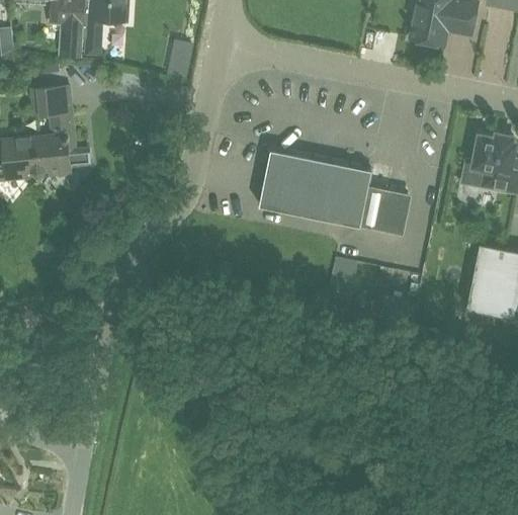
[(53,0),(52,24),(62,24),(60,58),(82,60),(84,26),(83,26),(84,0),(53,0)]
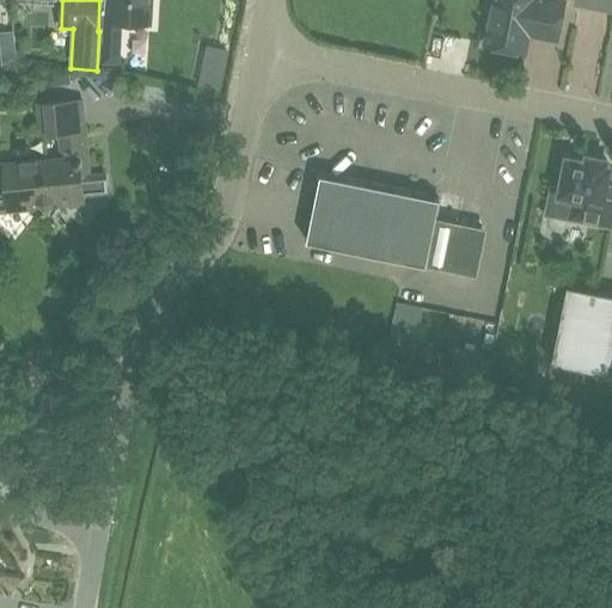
[(112,0),(111,25),(150,28),(151,0),(112,0)]
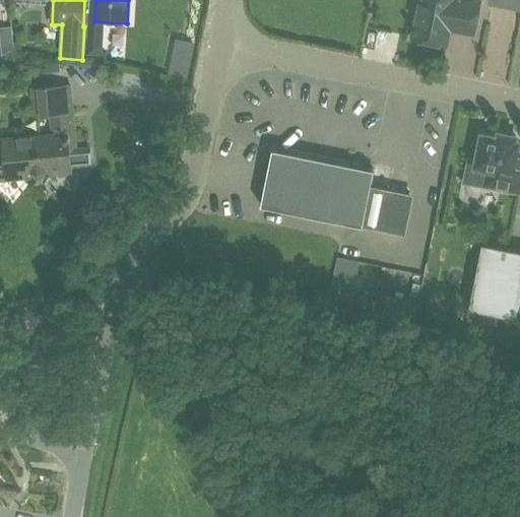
[(415,0),(413,10),(416,10),(411,39),(448,46),(450,31),(473,37),(480,1),(476,0),(415,0)]
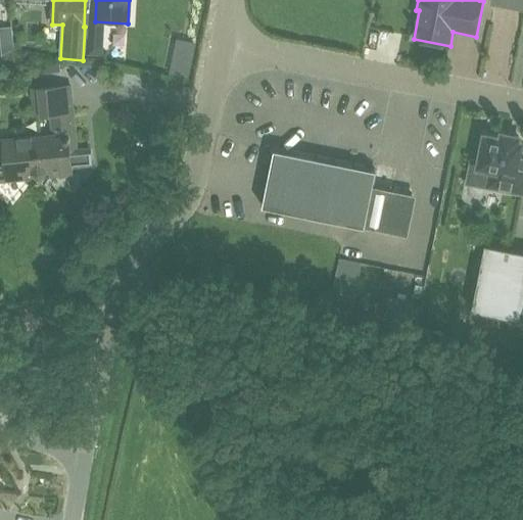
[(14,49),(11,29),(0,30),(0,42),(0,46),(2,57),(14,51),(14,49)]
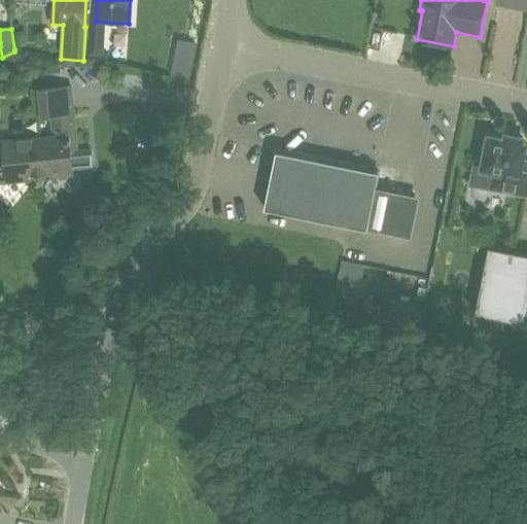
[(86,57),(105,58),(105,39),(86,38),(86,57)]
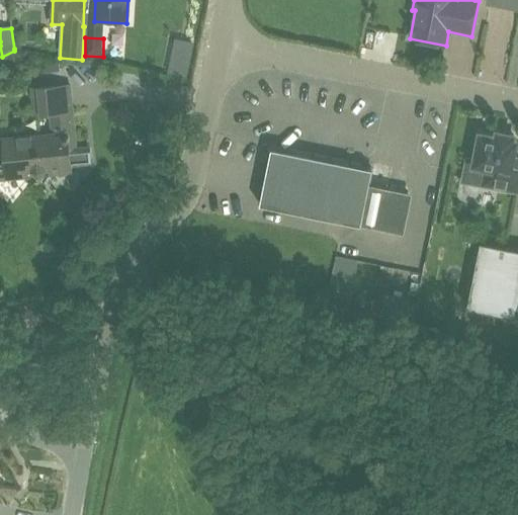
[(174,50),(192,54),(194,43),(177,38),(174,50)]
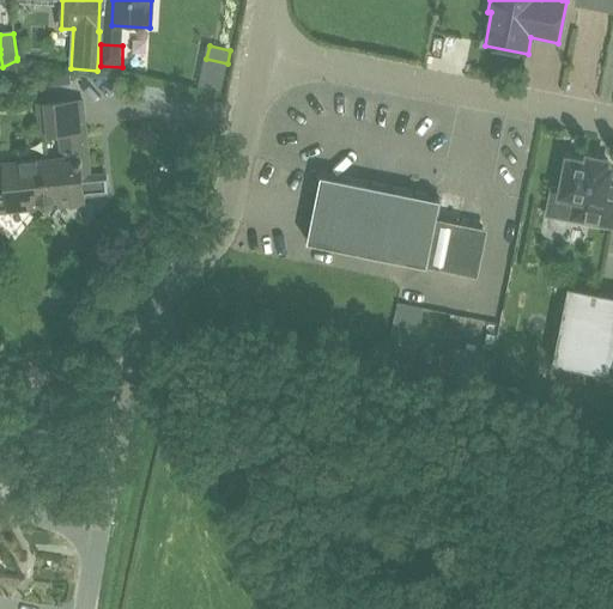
[(83,200),(108,198),(105,177),(90,178),(83,104),(37,108),(40,139),(60,138),(62,162),(36,164),(38,184),(43,183),(47,212),(54,203),(59,202),(60,208),(84,206),(83,200)]
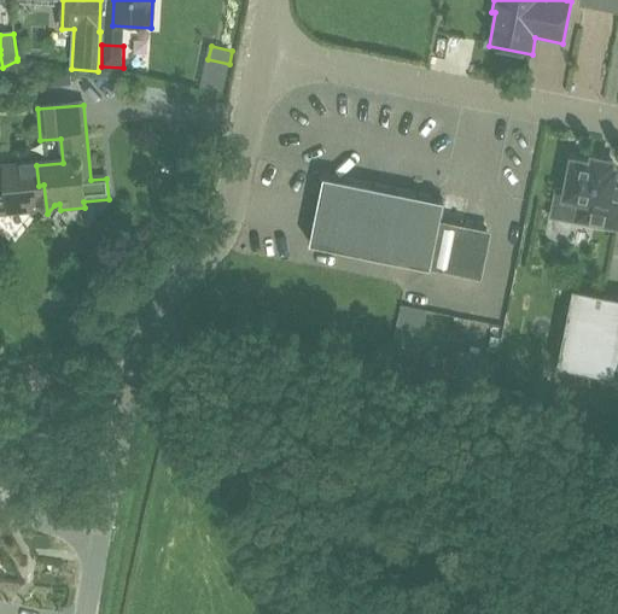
[(593,163),(592,168),(572,163),(564,202),(582,205),(578,220),(617,227),(617,220),(617,177),(614,177),(616,173),(611,171),(612,167),(593,163)]
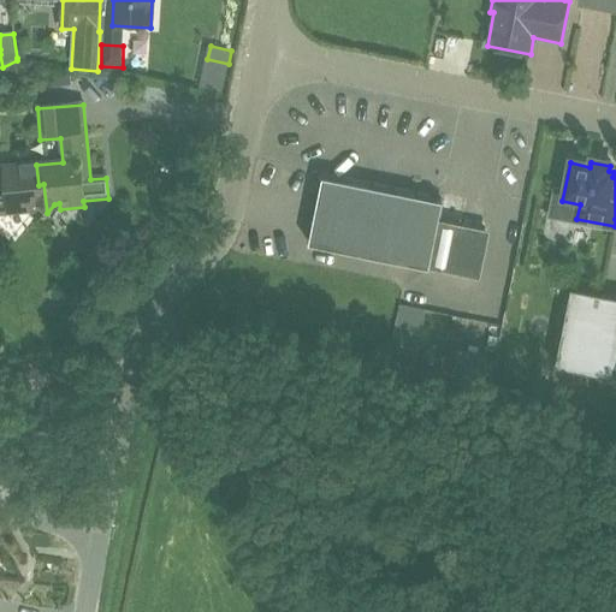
[(37,206),(47,213),(43,184),(39,185),(36,165),(4,168),(5,176),(0,176),(0,174),(0,203),(7,203),(9,214),(33,212),(33,207),(37,206)]
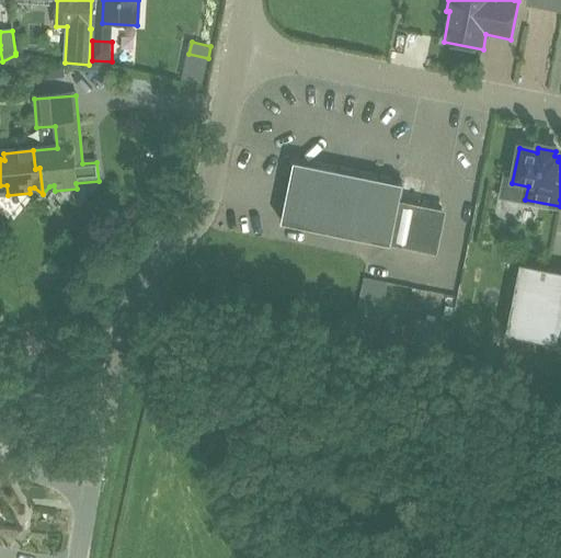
[(283,225),(390,247),(403,186),(295,163),(283,225)]
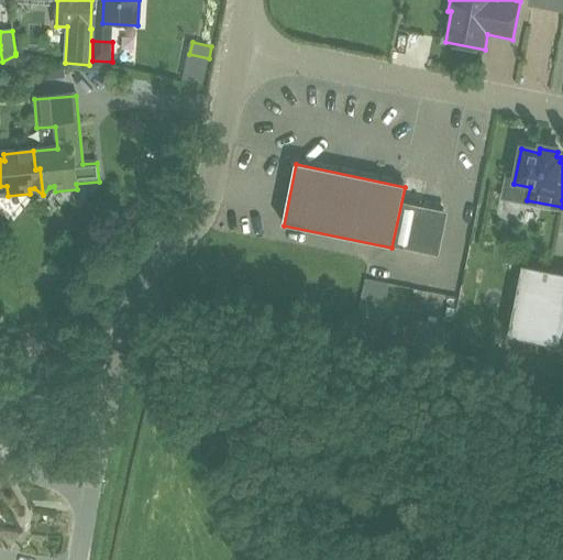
[(401,202),(392,248),(434,256),(443,211),(401,202)]
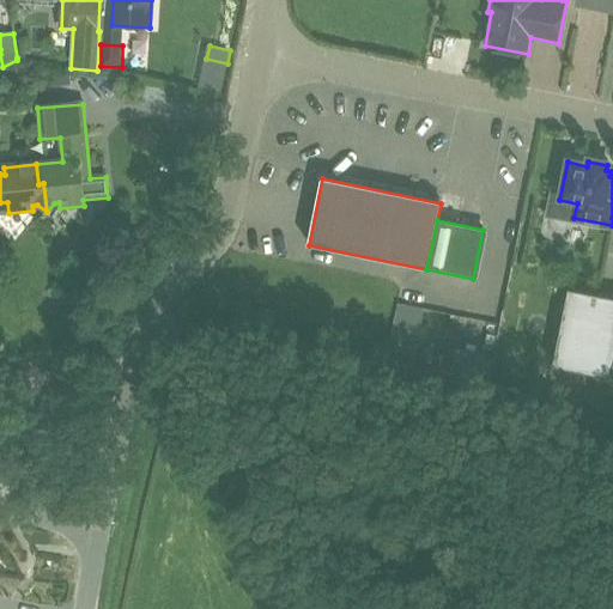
[(612,369),(612,297),(568,288),(552,366),(612,378),(612,369)]
